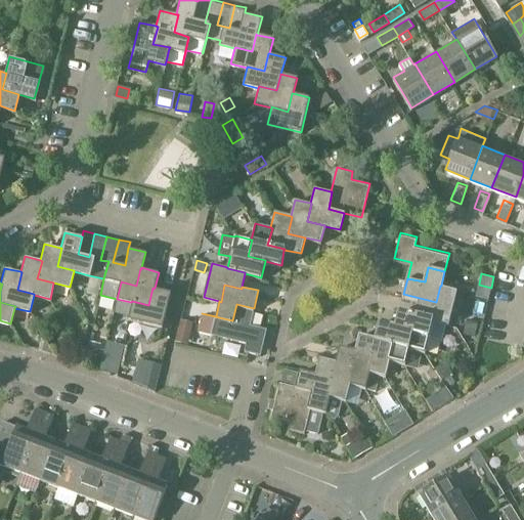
[(420,298),(417,312),(416,314),(445,321),(450,322),(457,290),(441,286),(440,286),(436,302),(420,298)]
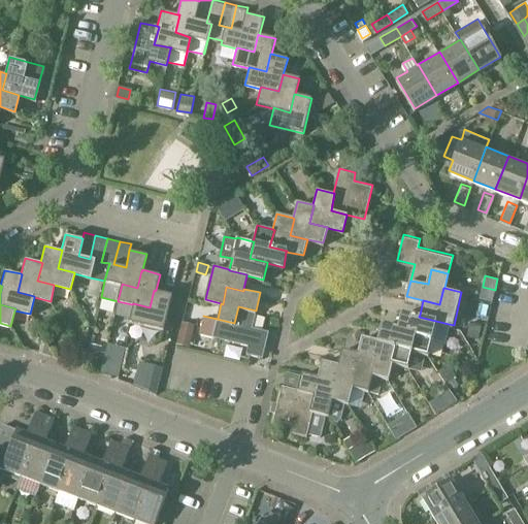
[(133,303),(132,304),(128,321),(162,330),(171,294),(156,290),(155,291),(154,290),(150,307),(133,303)]
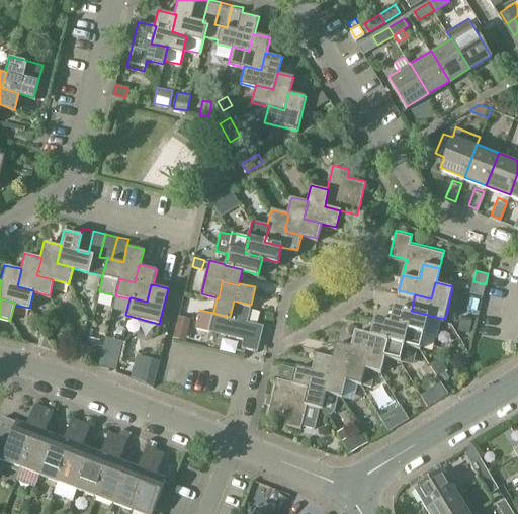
[(230,317),(199,310),(195,327),(209,329),(242,337),(240,346),(257,350),(263,324),(247,320),(251,305),(234,301),(230,317)]
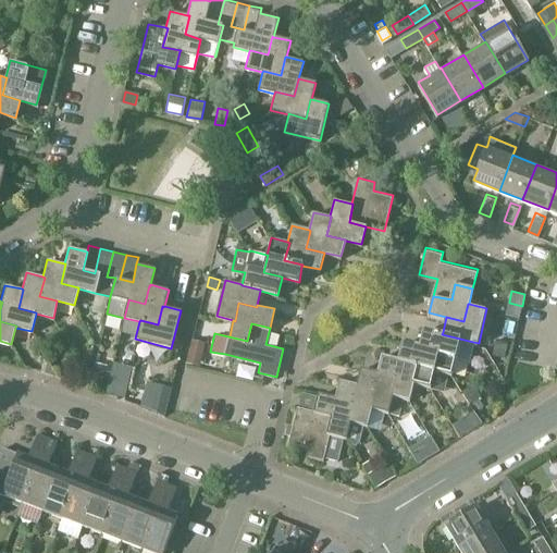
[(435,369),(448,372),(453,373),(457,356),(469,359),(473,342),(442,334),(443,332),(424,328),(420,345),(420,347),(438,352),(435,369)]
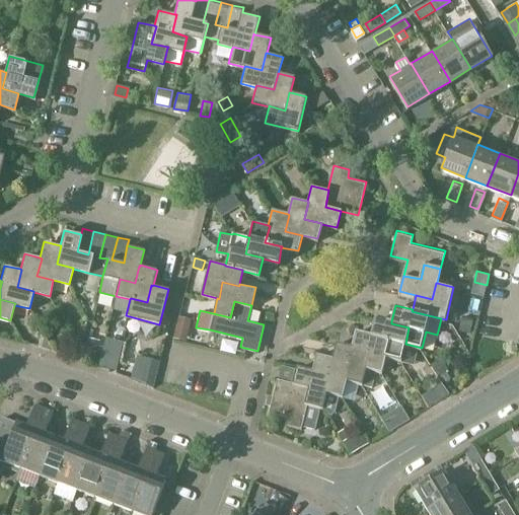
[(462,314),(458,329),(470,332),(473,317),(462,314)]
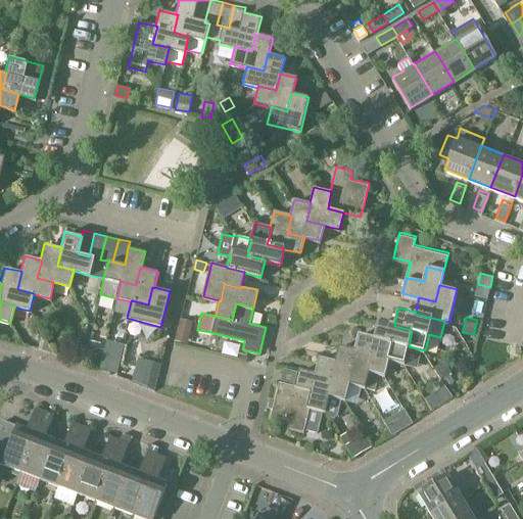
[(379,320),(376,336),(375,337),(391,341),(387,359),(388,359),(405,363),(417,366),(421,349),(409,346),(412,330),(394,326),(394,324),(379,320)]
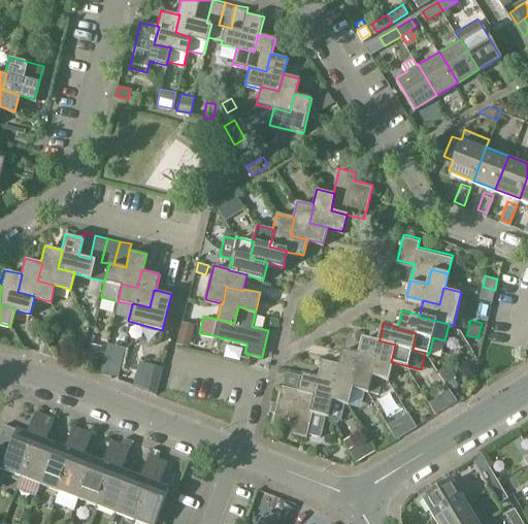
[(363,335),(359,352),(358,353),(375,357),(372,373),(382,375),(389,378),(392,362),(391,362),(395,345),(378,340),(380,339),(363,335)]
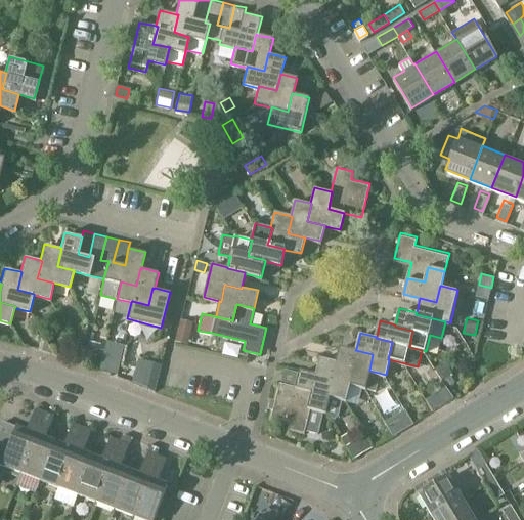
[(42,348),(54,352),(54,351),(45,336),(42,347),(42,348)]
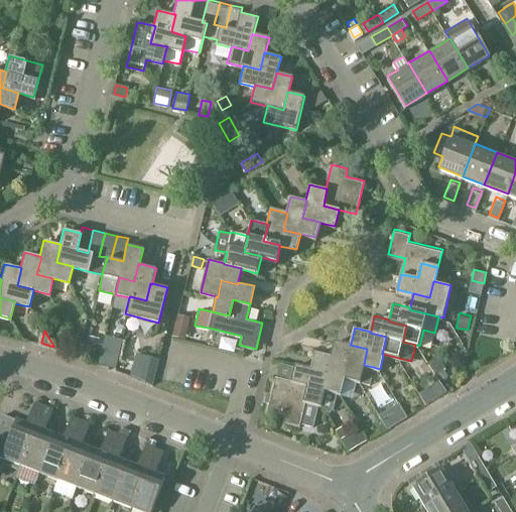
[(84,332),(74,333),(81,345),(84,332)]
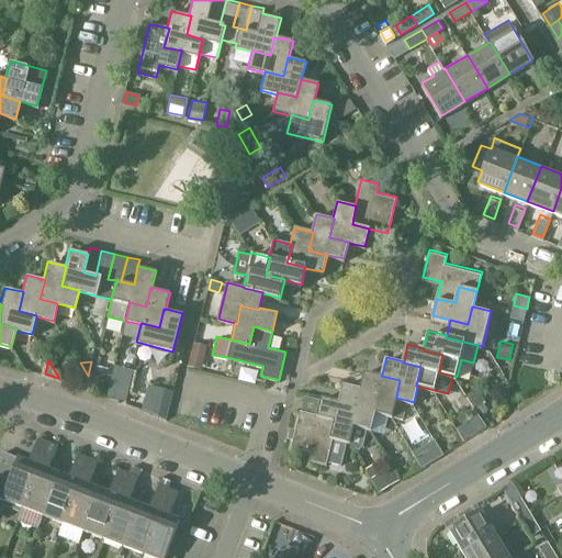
[(109,367),(97,365),(93,380),(104,382),(109,367)]
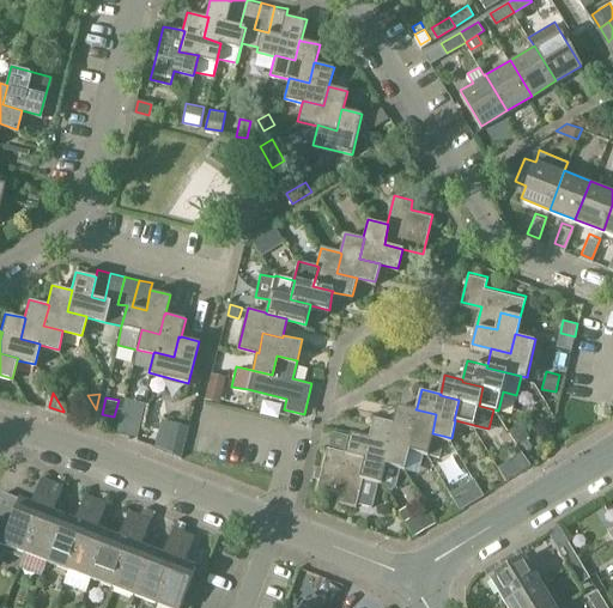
[(394,420),(393,424),(412,429),(407,448),(408,448),(428,453),(439,455),(443,436),(432,433),(436,414),(416,409),(417,408),(398,403),(394,420)]
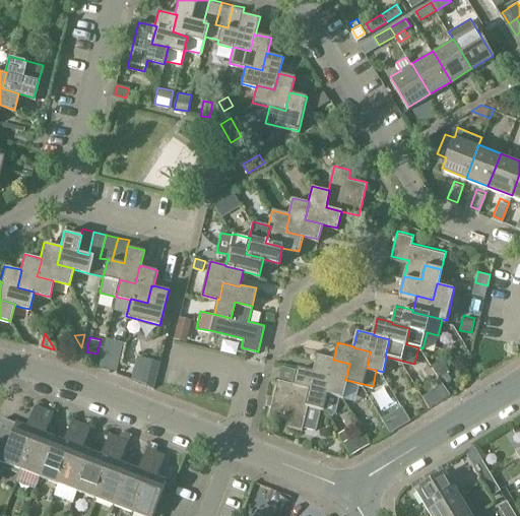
[(318,353),(315,369),(314,372),(331,376),(326,392),(328,393),(339,395),(343,396),(346,380),(345,380),(349,364),(333,360),(334,357),(318,353)]
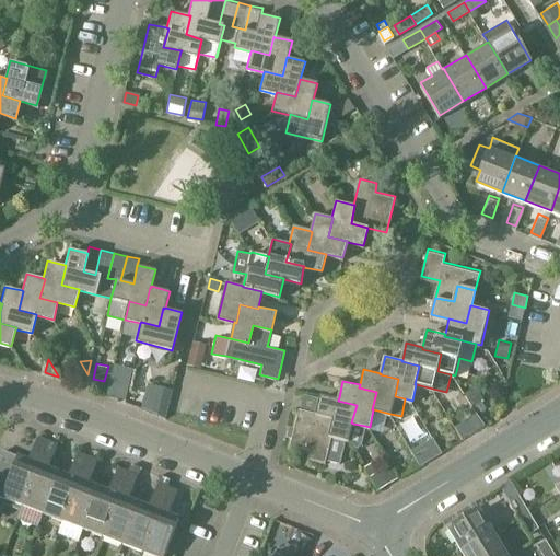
[(476,384),(465,391),(473,405),(483,397),(476,384)]
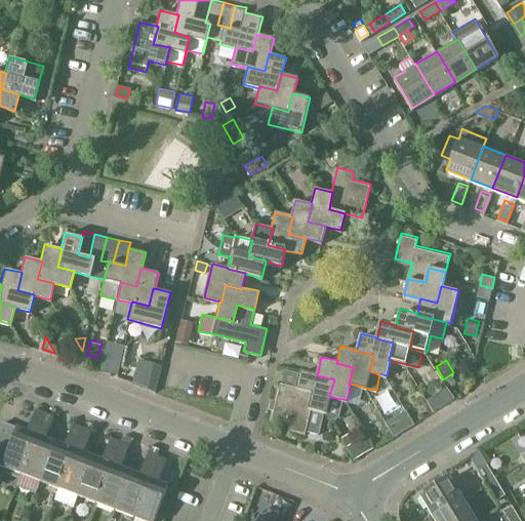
[(324,411),(326,411),(335,419),(338,415),(340,408),(342,399),(331,397),(329,396),(334,379),(317,375),(318,372),(300,368),(297,385),(296,387),(314,391),(310,408),(311,408),(324,411)]
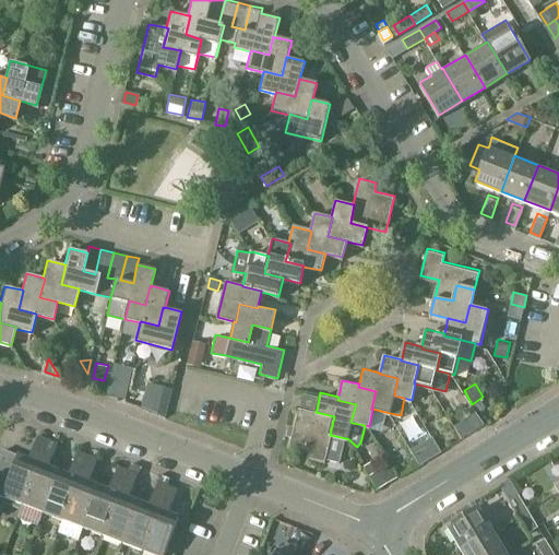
[(325,460),(325,458),(339,461),(340,459),(345,438),(331,435),(330,435),(334,416),(316,412),(317,410),(299,405),(290,443),(309,447),(307,456),(325,460)]
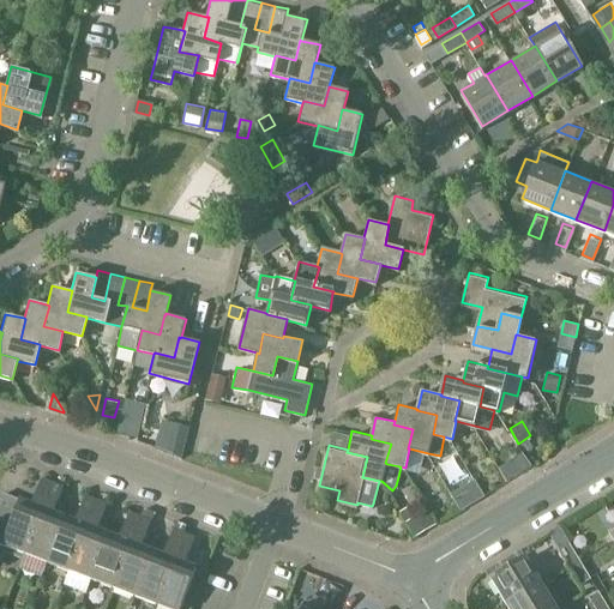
[(0,544),(24,554),(50,483),(38,478),(29,504),(0,493),(0,544)]
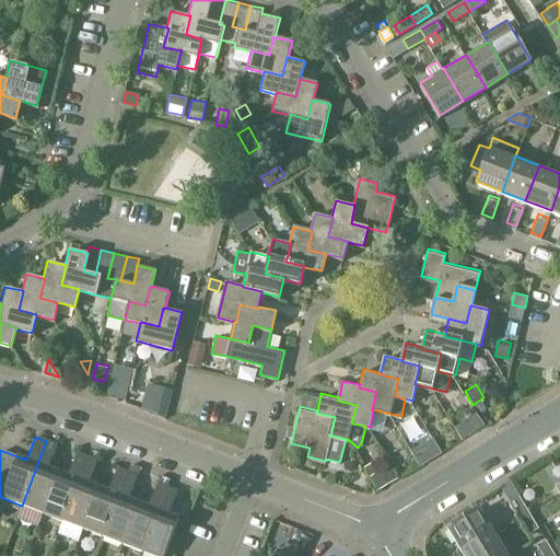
[(442,452),(433,438),(431,439),(417,448),(411,451),(420,465),(442,452)]
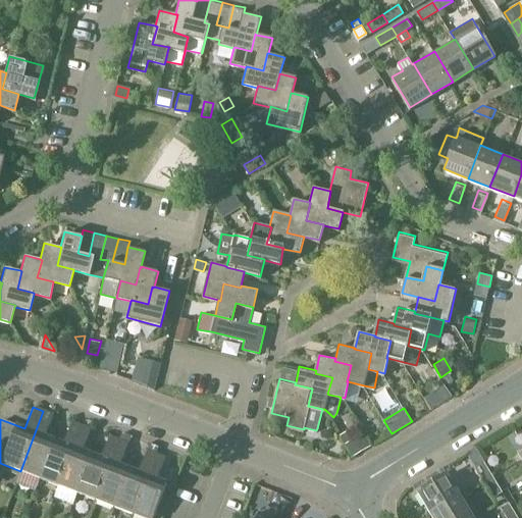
[(43,411),(20,471),(39,478),(53,439),(44,436),(52,414),(43,411)]
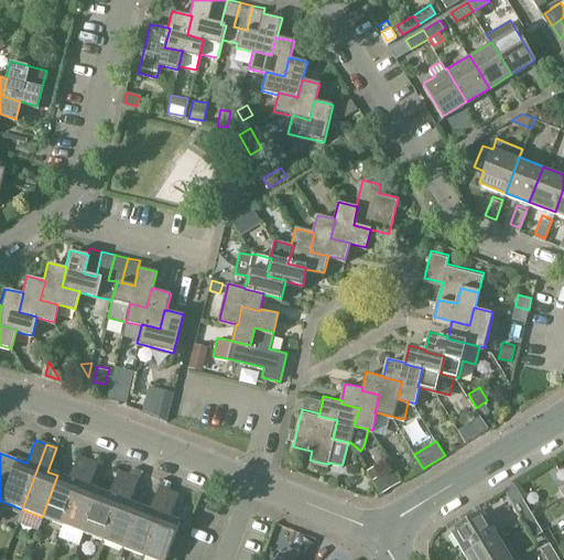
[(57,475),(42,517),(62,525),(86,460),(75,455),(66,478),(57,475)]
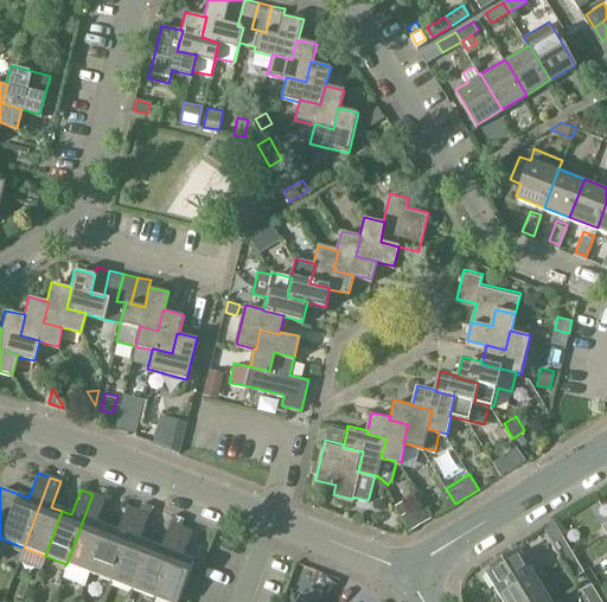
[(103,498),(93,494),(66,564),(88,572),(104,527),(93,523),(103,498)]
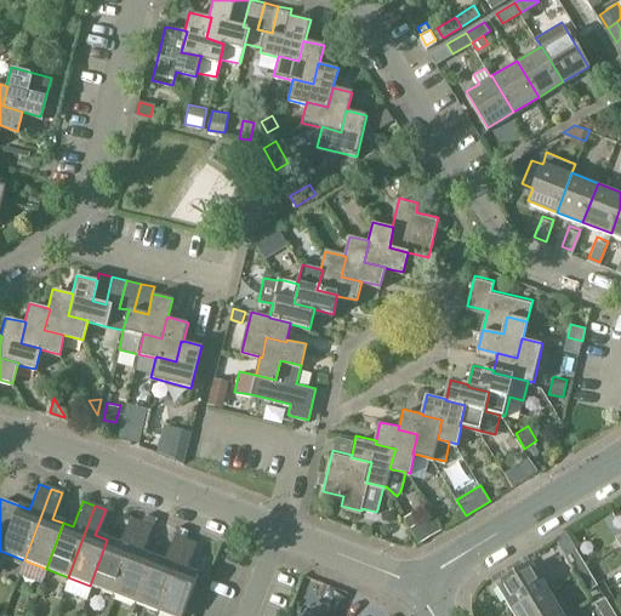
[(157,515),(147,512),(146,512),(143,522),(153,525),(157,517),(157,515)]
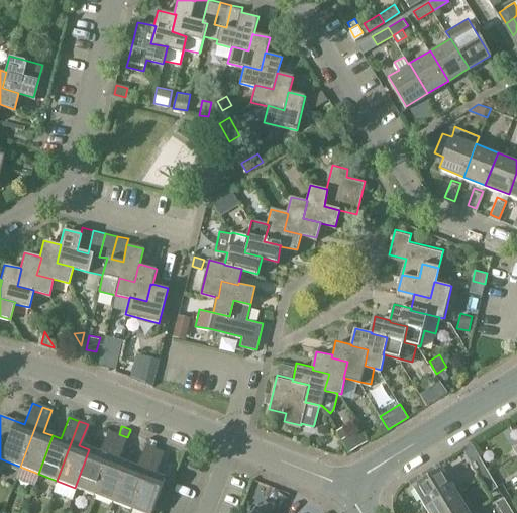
[(350,450),(351,449),(367,440),(358,427),(348,434),(343,437),(350,450)]
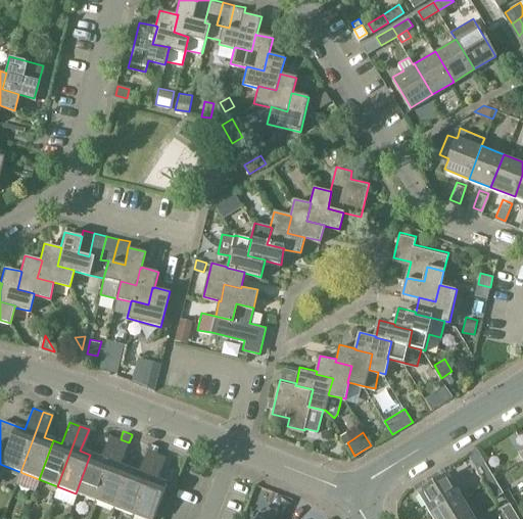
[(100,459),(90,455),(76,493),(95,501),(119,440),(108,437),(100,459)]
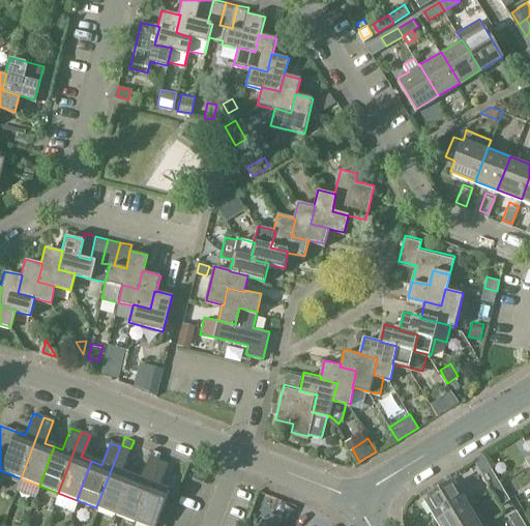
[(128,449),(120,446),(96,507),(115,515),(130,475),(120,472),(128,449)]
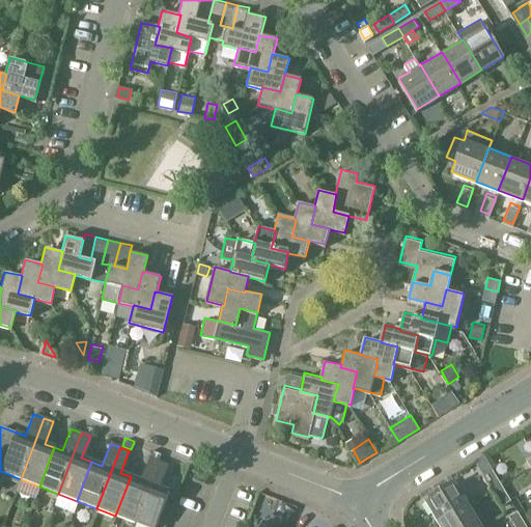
[(162,452),(151,449),(149,456),(159,460),(162,452)]
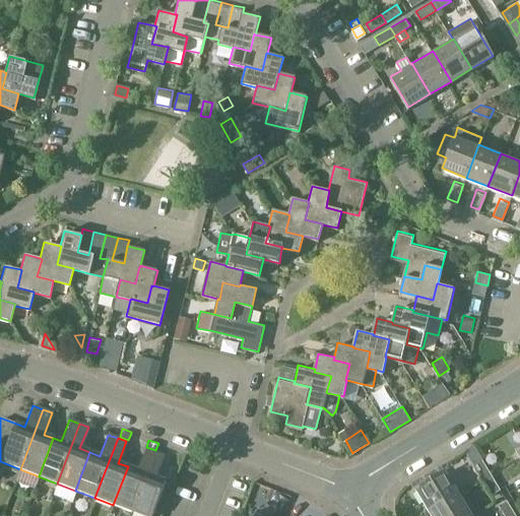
[(136,469),(128,466),(113,505),(131,512),(153,452),(144,448),(136,469)]
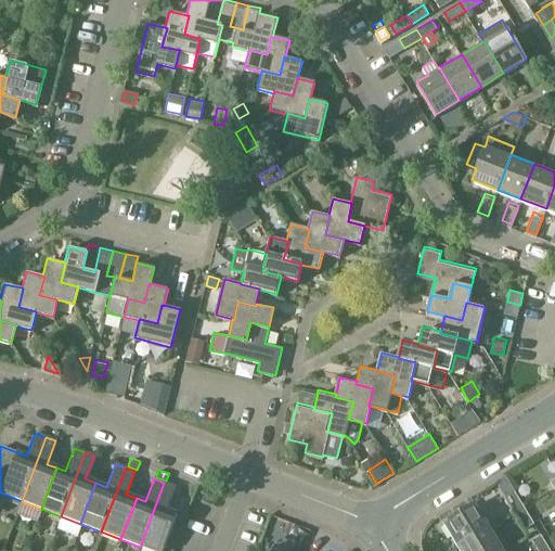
[(164,483),(140,547),(152,550),(160,550),(175,513),(166,510),(175,487),(164,483)]
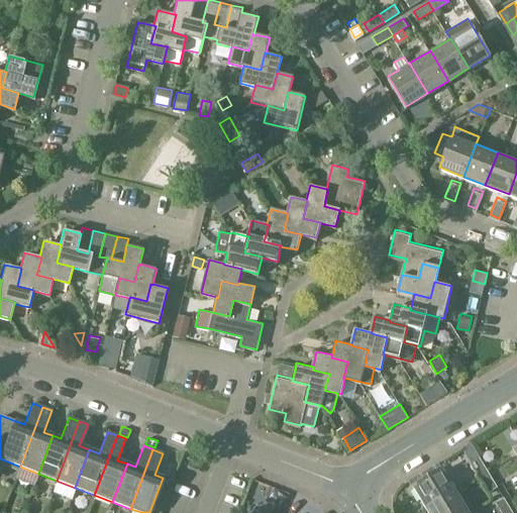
[(480,475),(481,474),(488,470),(479,454),(472,459),(471,459),(480,475)]
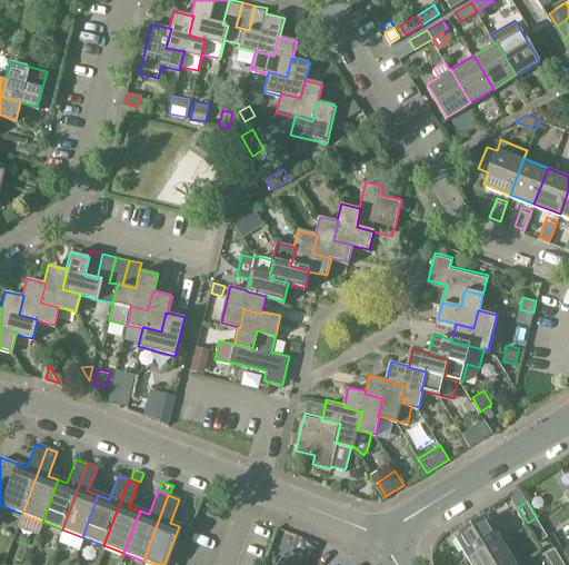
[(468,559),(501,539),(487,516),(453,536),(468,559)]
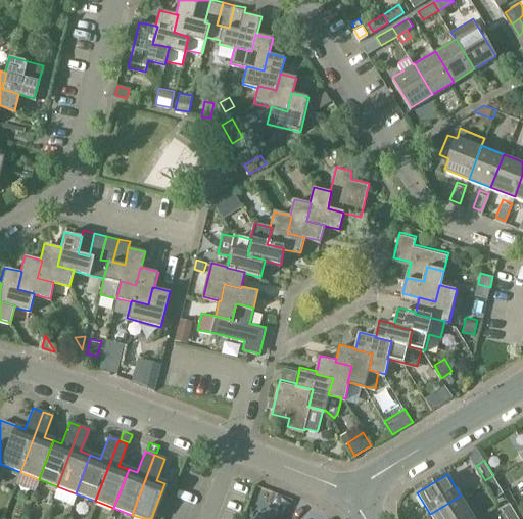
[(486,479),(485,480),(494,497),(503,491),(503,490),(493,475),(486,479)]
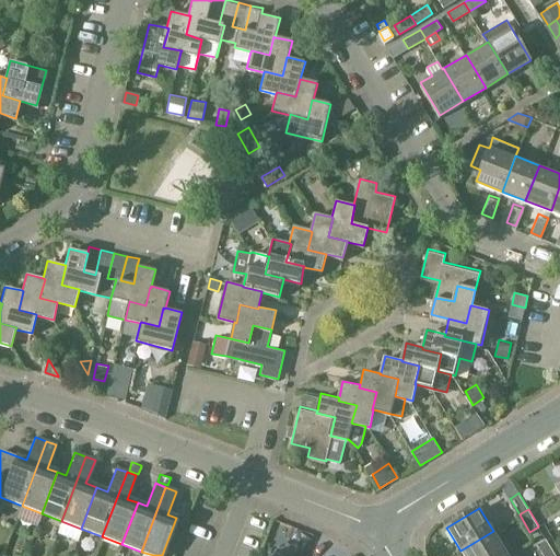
[(493,531),(461,551),(464,555),(502,555),(508,553),(493,531)]
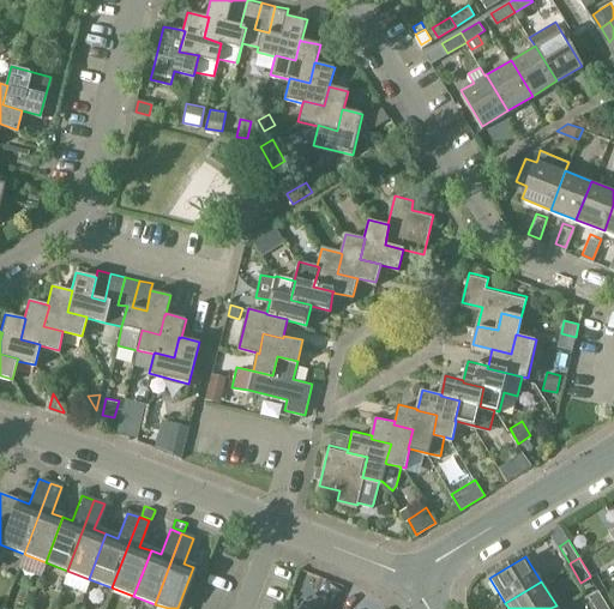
[(589,596),(596,608),(607,608),(611,608),(599,590),(590,595),(589,596)]
